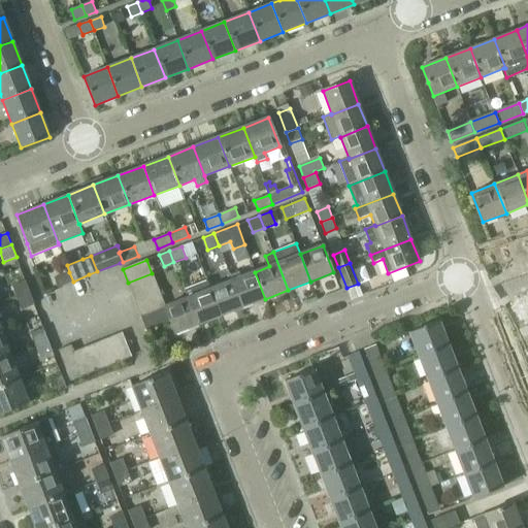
[(69,272),(55,278),(58,287),(73,282),(69,272)]
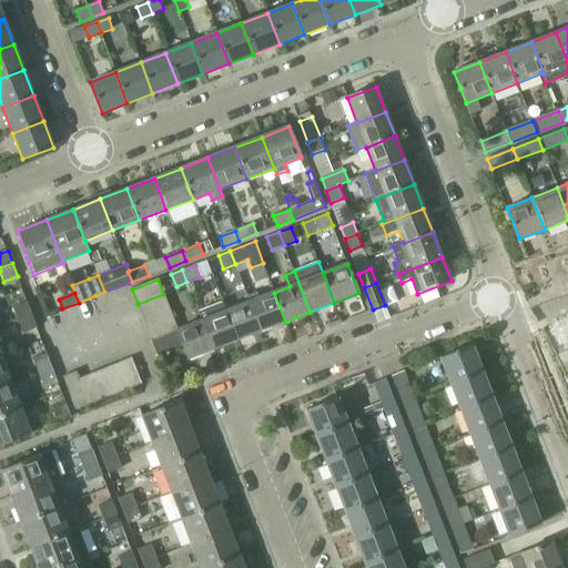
[(274,293),(250,302),(261,332),(285,322),(274,293)]
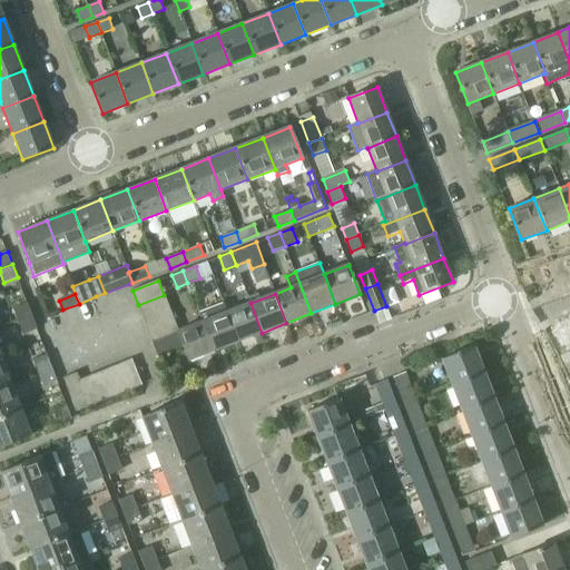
[(164,295),(138,305),(143,317),(168,307),(164,295)]
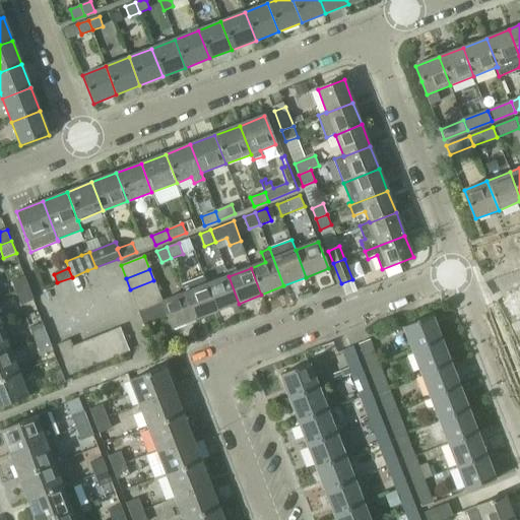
[(51,284),(46,272),(41,274),(45,286),(51,284)]
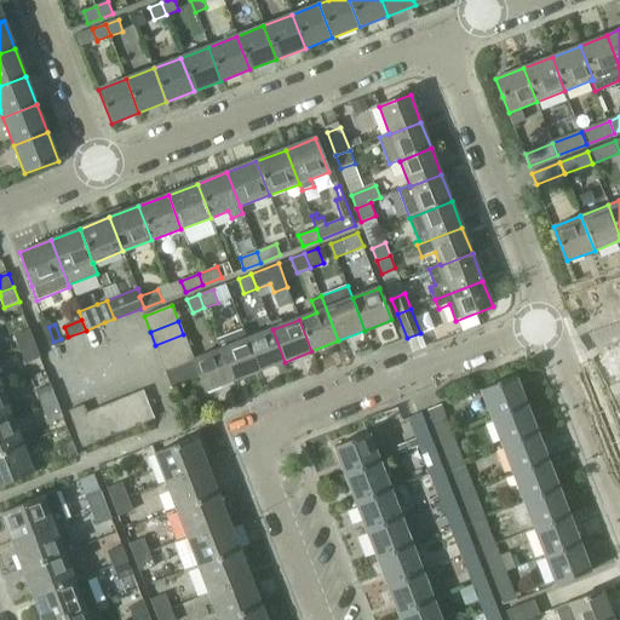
[(21,349),(35,344),(30,329),(15,336),(21,349)]
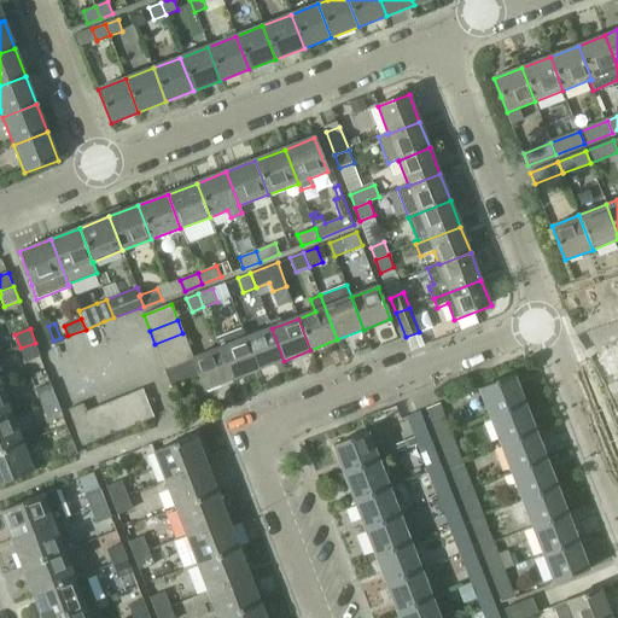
[(242,328),(215,338),(220,349),(232,382),(258,371),(245,339),(242,328)]
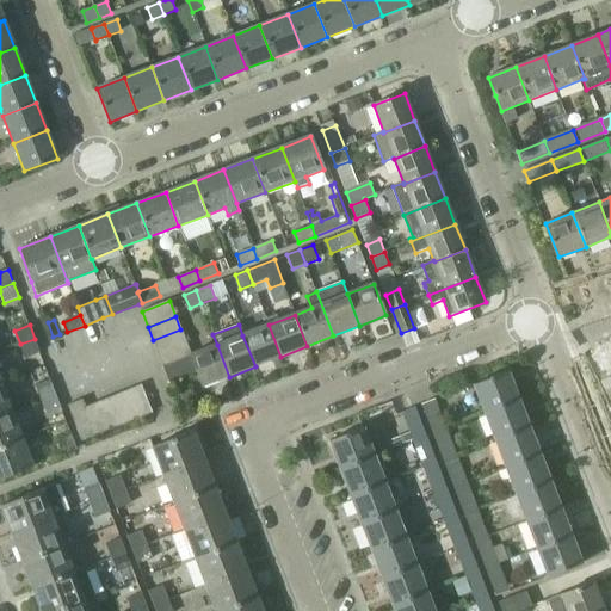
[(269,325),(242,335),(255,366),(281,357),(269,325)]
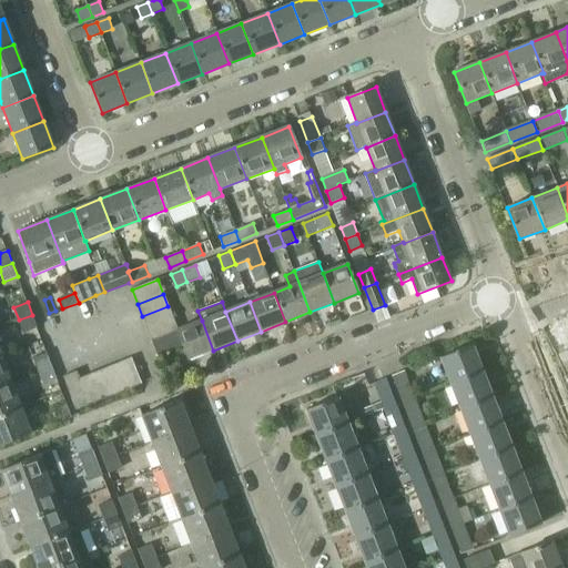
[(168,306),(142,316),(148,328),(173,318),(168,306)]
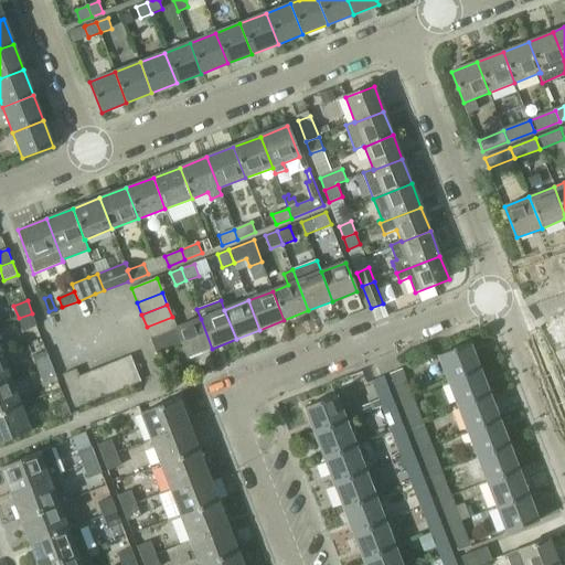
[(32,313),(19,318),(23,331),(36,326),(32,313)]
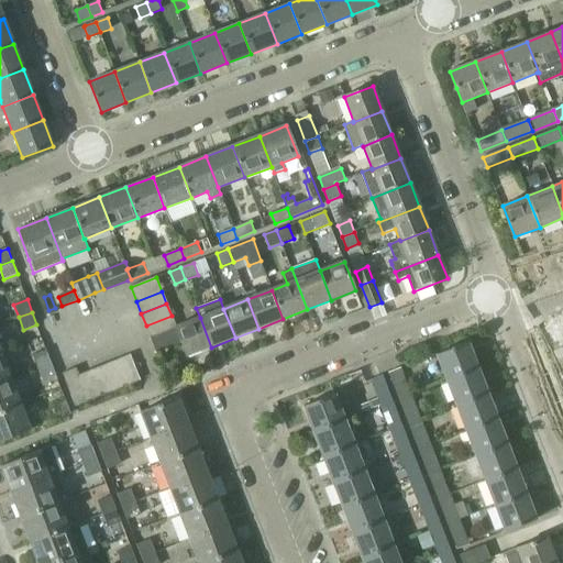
[(172,316),(146,326),(151,339),(175,329),(175,328),(176,328),(172,316)]
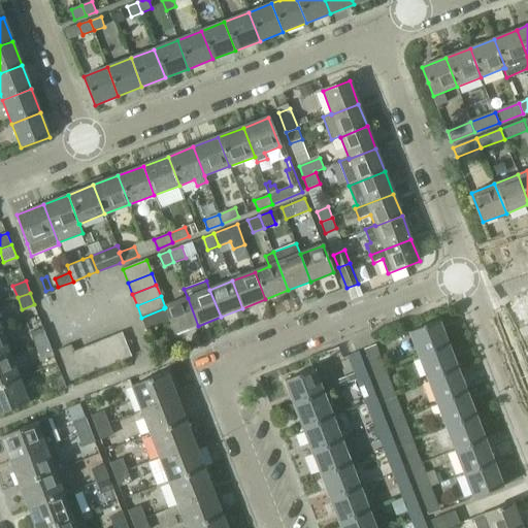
[(165,307),(164,307),(164,308),(169,321),(174,334),(198,326),(188,298),(165,307)]
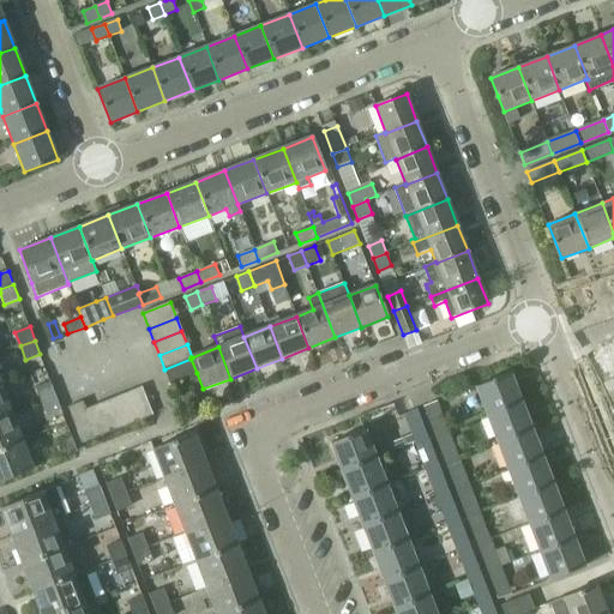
[(191,359),(164,369),(170,384),(197,373),(191,359)]
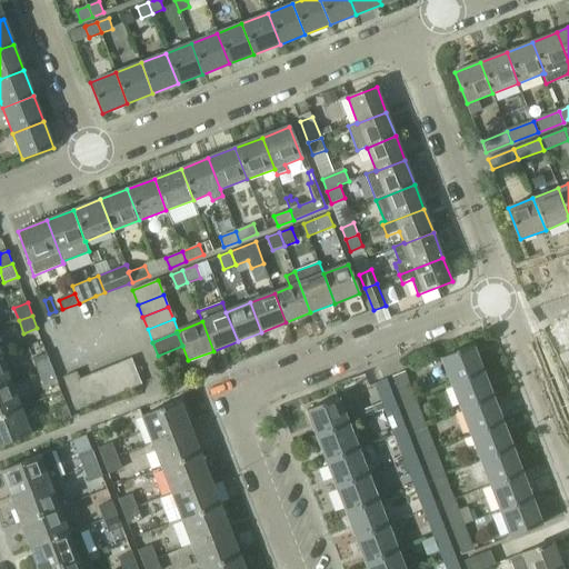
[(451,385),(483,372),(473,347),(441,359),(451,385)]
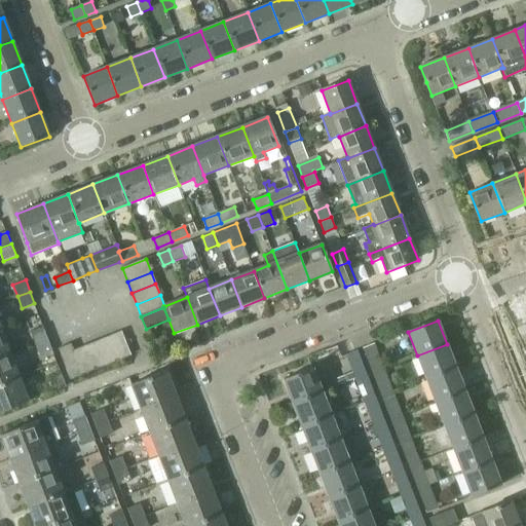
[(35,343),(47,338),(43,327),(31,332),(35,343)]
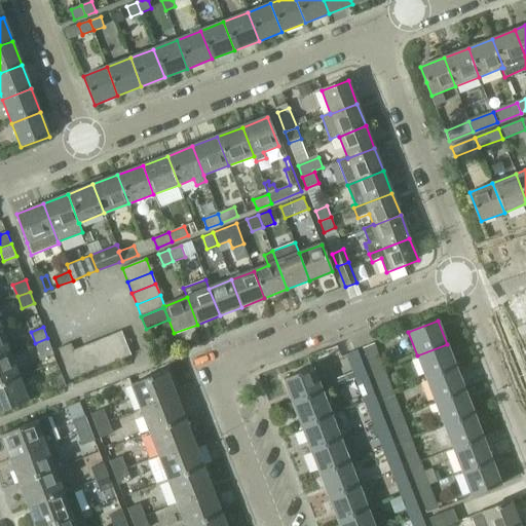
[(0,330),(0,357),(9,353),(0,330)]
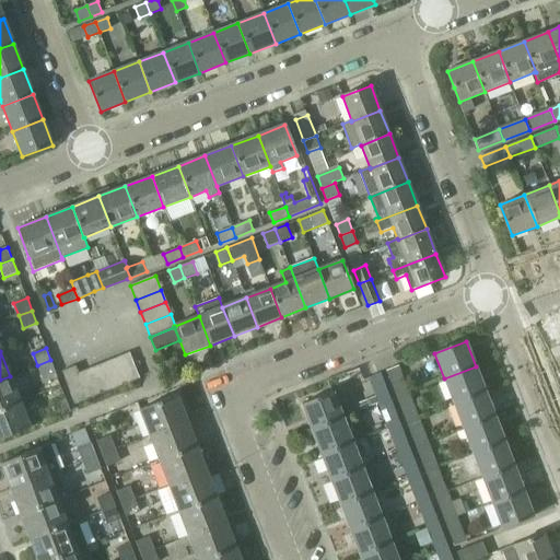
[(117,360),(127,385),(141,380),(131,354),(117,360)]
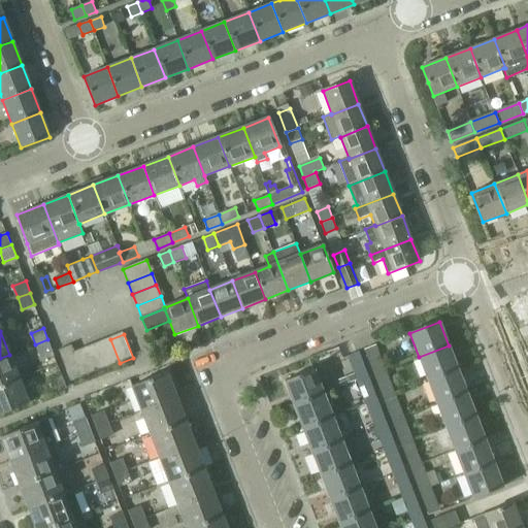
[(47,339),(35,344),(40,357),(53,352),(47,339)]
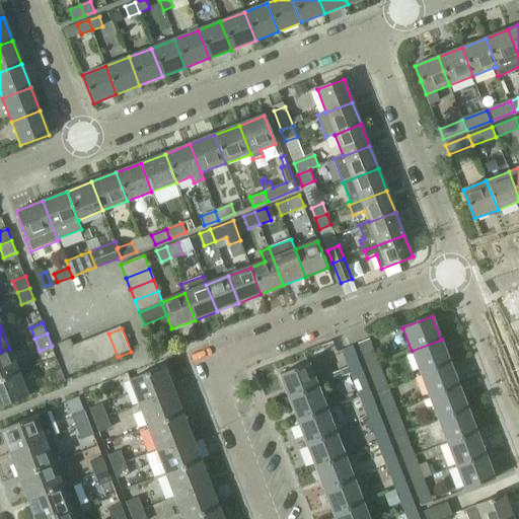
[(106,361),(118,357),(108,334),(97,338),(106,361)]
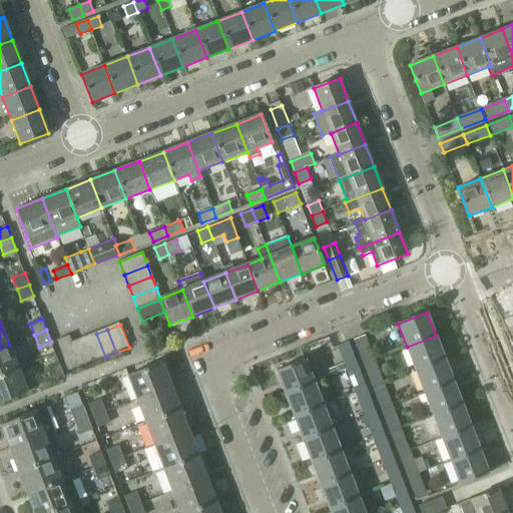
[(84,338),(93,362),(105,357),(96,334),(84,338)]
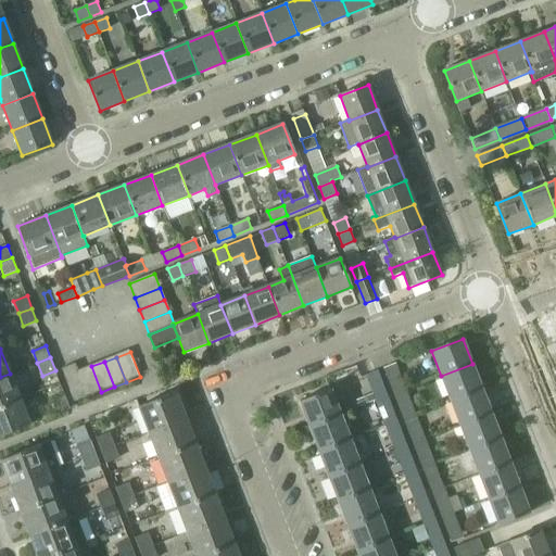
[(393,393),(405,389),(395,364),(384,368),(393,393)]
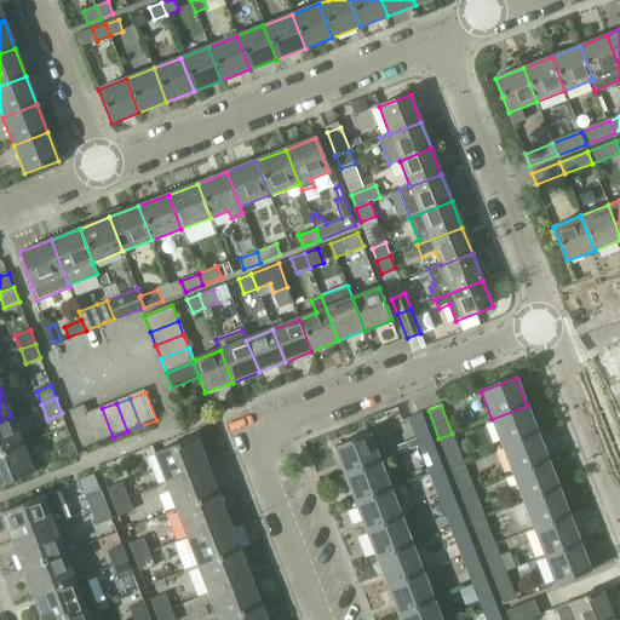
[(501,447),(537,432),(527,406),(492,419),(501,447)]
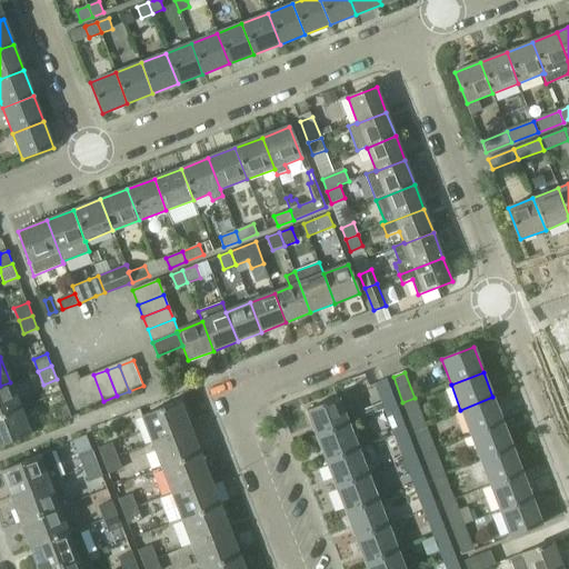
[(86,396),(80,380),(78,373),(63,378),(72,401),(86,396)]
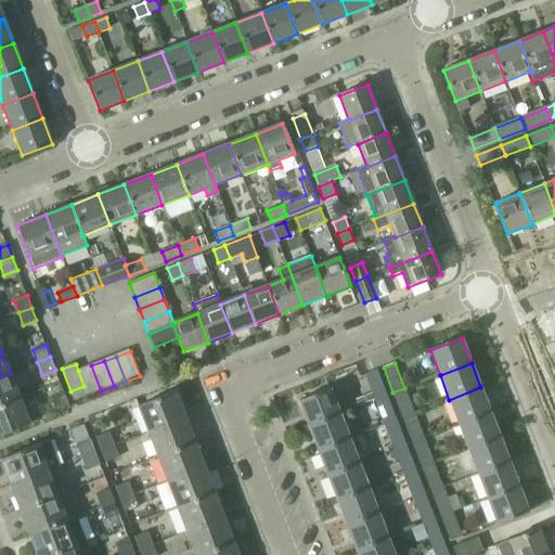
[(88,397),(101,391),(91,365),(78,371),(84,386),(88,397)]
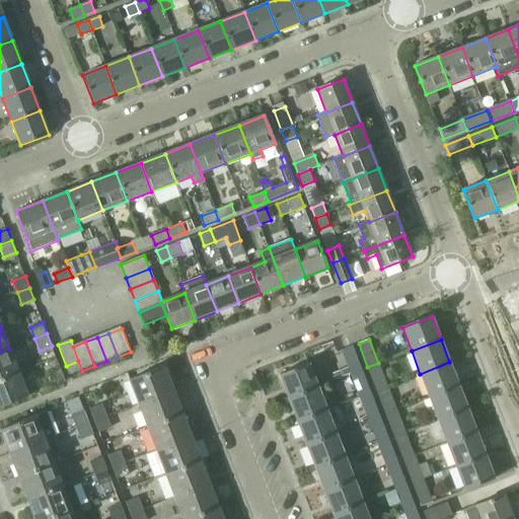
[(349,367),(334,373),(336,379),(351,373),(362,370),(353,346),(351,347),(342,350),(349,367)]
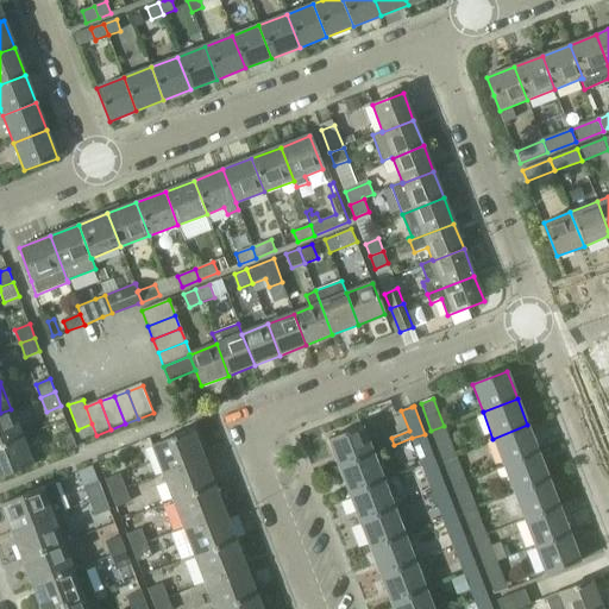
[(11,409),(0,413),(0,444),(20,437),(11,409)]
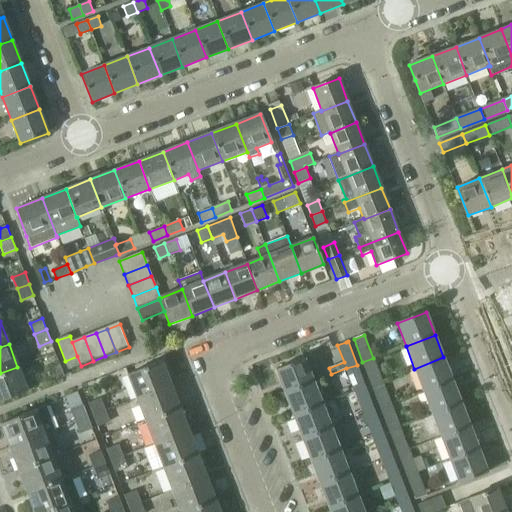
[(69,370),(81,366),(77,356),(65,361),(69,370)]
